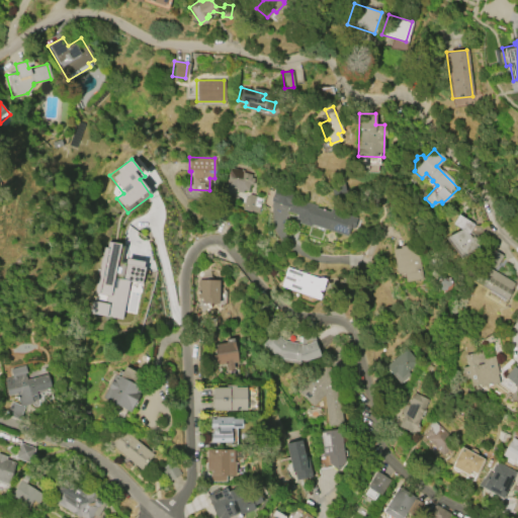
[(225,186),(229,167),(243,170),(243,173),(251,175),(247,191),(242,189),(242,192),(237,191),(238,189),(225,186)]
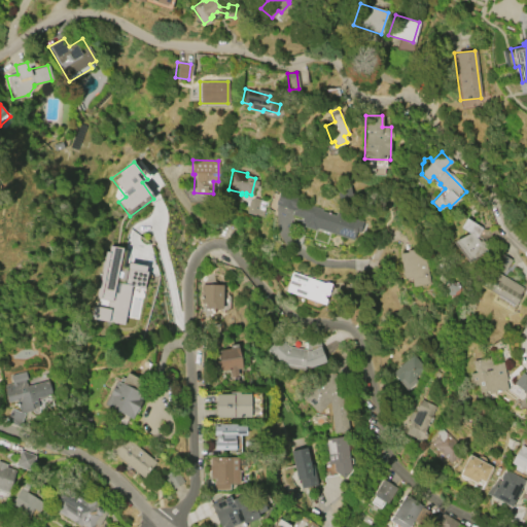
[(321,211),(346,218),(347,217),(361,221),(355,241),(315,227),(315,231),(304,226),(305,224),(301,222),(302,218),(291,215),(292,211),(274,205),(276,200),(277,201),(281,189),(300,196),(297,201),(322,209),(321,211)]
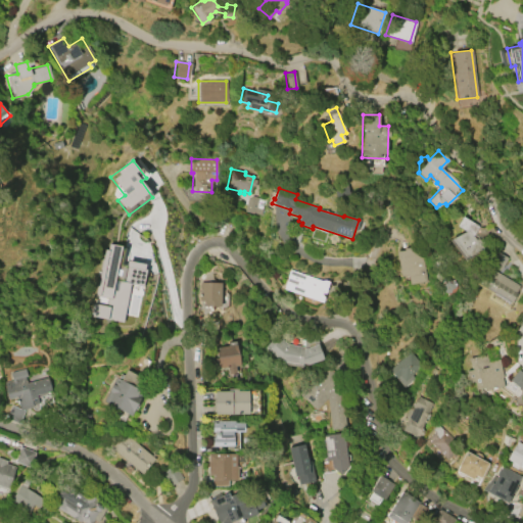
[(244,211),(247,199),(252,195),(259,197),(258,200),(264,201),(260,215),(244,211)]
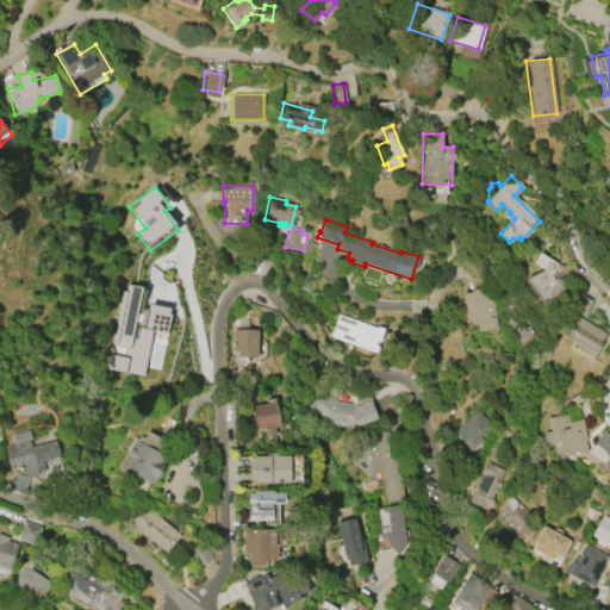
[(539,253),(558,265),(551,275),(554,281),(556,280),(565,293),(540,309),(523,281),(542,271),(531,265),(539,253)]
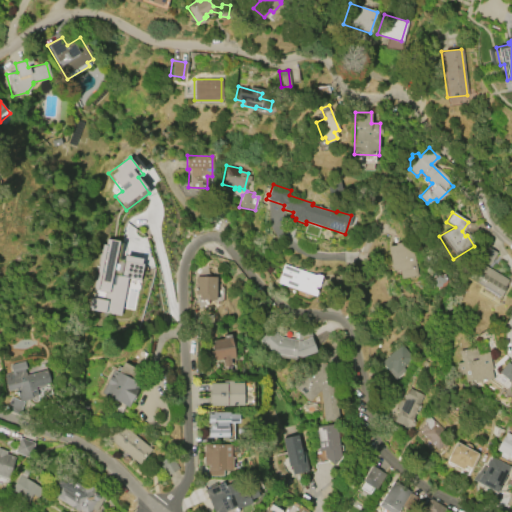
[(126,277),(119,315),(88,309),(90,297),(93,297),(94,290),(92,289),(102,243),(105,244),(106,238),(118,240),(112,274),(120,275),(124,254),(141,258),(140,263),(142,264),(139,280),(126,277)]
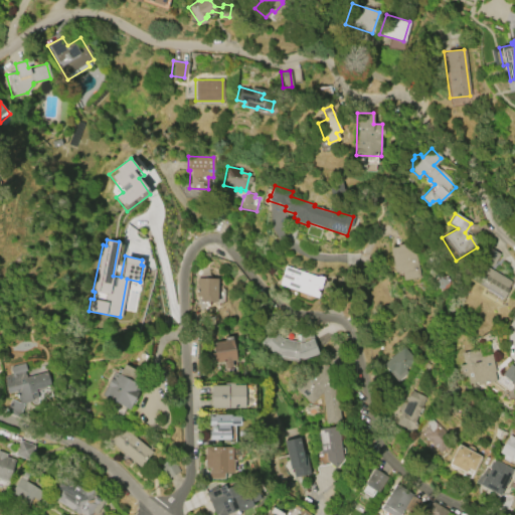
[(394,273),(390,247),(397,246),(397,244),(413,241),(419,278),(402,281),(401,271),(394,273)]
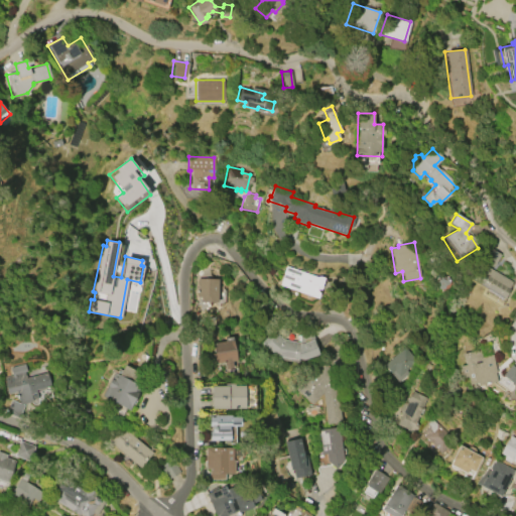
[(498,253),(491,266),(481,261),(488,248),(498,253)]
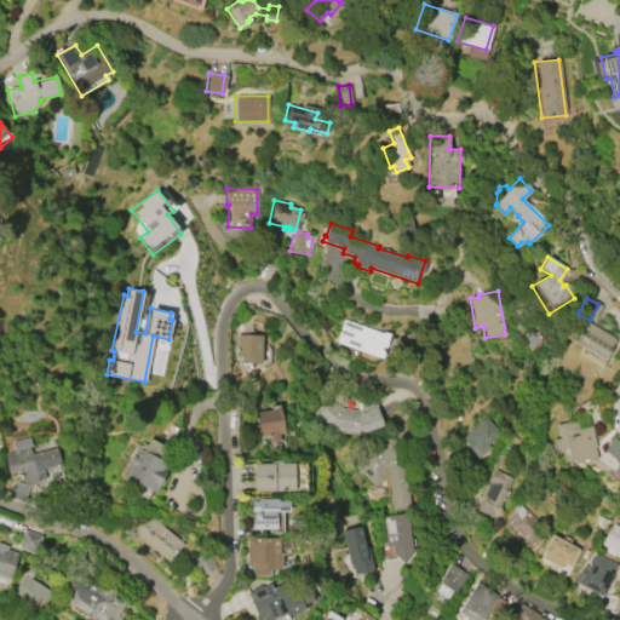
[(577,315),(615,339),(610,346),(613,349),(606,359),(603,357),(602,360),(564,336),(577,315)]
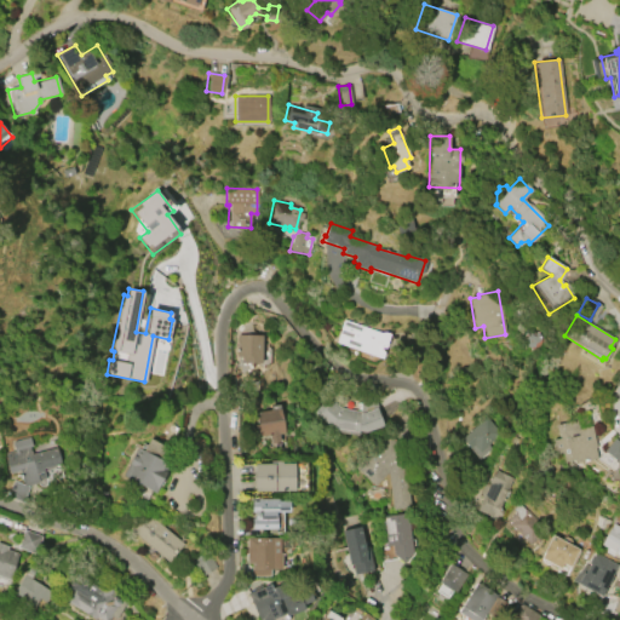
[(343,320),(382,333),(383,331),(390,332),(380,359),(336,343),(343,320)]
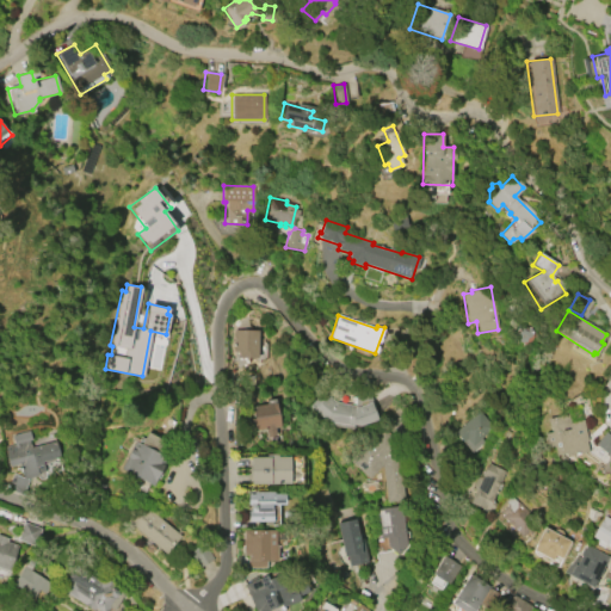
[(233,351),(233,329),(258,331),(258,352),(233,351)]
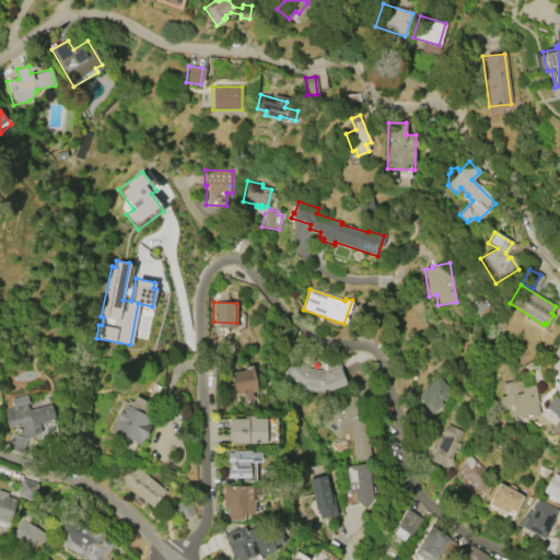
[(300,386),(282,372),(294,358),(306,369),(324,370),(325,362),(338,359),(346,386),(328,392),(322,391),(322,393),(301,389),(301,386),(300,386)]
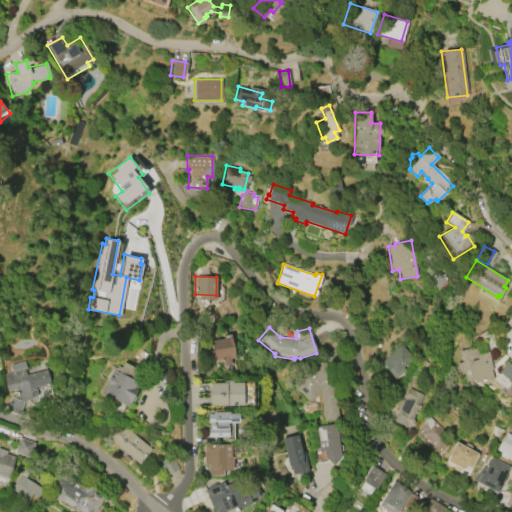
[(230,334),(234,357),(229,358),(231,365),(223,366),(222,359),(210,361),(208,350),(213,350),(211,340),(223,338),(223,336),(230,334)]
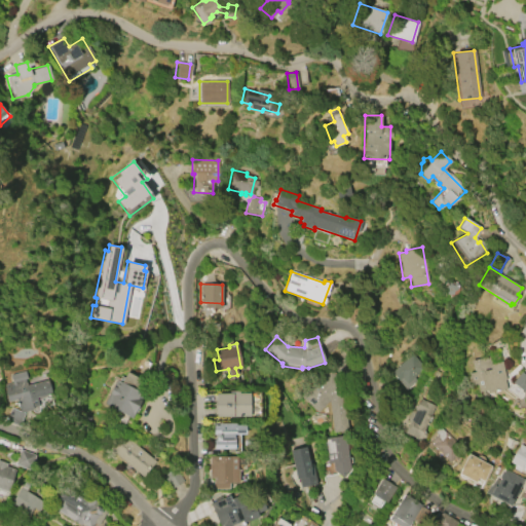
[(390,372),(412,353),(425,368),(414,378),(416,380),(406,389),(390,372)]
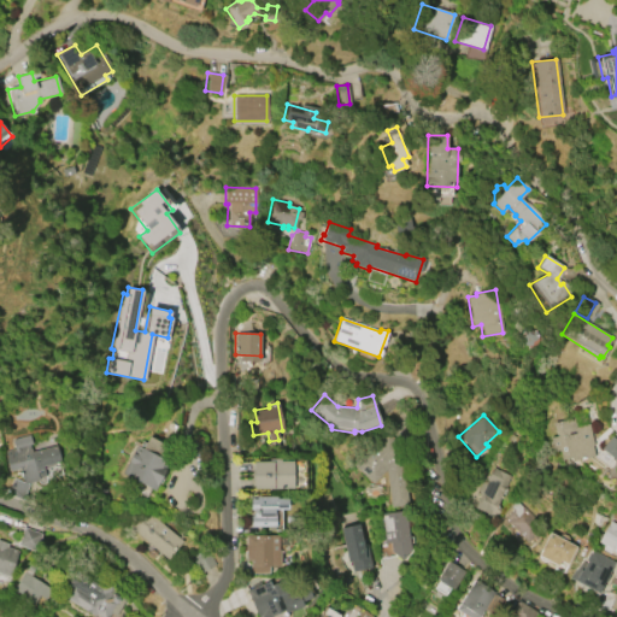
[(588,424),(592,445),(591,446),(593,457),(570,462),(570,458),(559,460),(559,458),(560,458),(559,452),(558,452),(558,450),(552,451),(551,447),(550,448),(548,441),(550,441),(550,438),(556,436),(556,433),(554,433),(553,429),(554,429),(553,425),(552,425),(552,423),(574,418),(576,427),(588,424)]
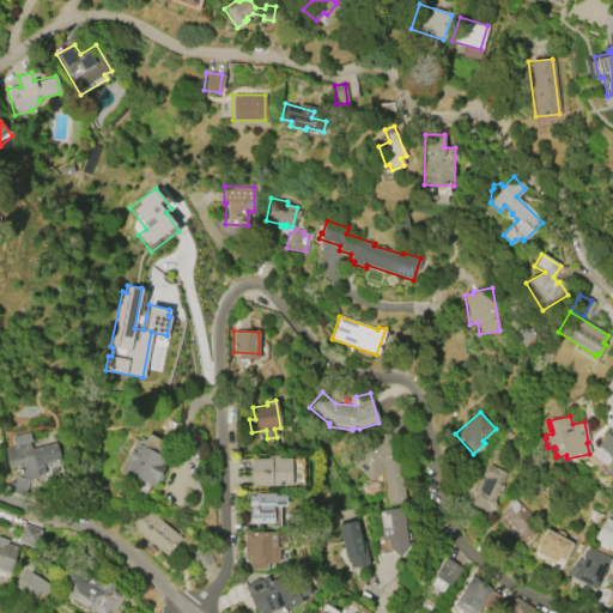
[(399,443),(405,502),(388,503),(383,467),(370,480),(351,461),(383,429),(399,443)]
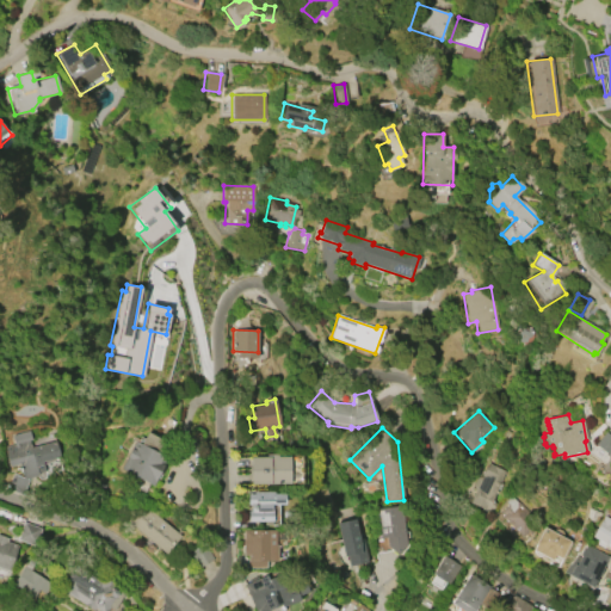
[(11,436),(29,431),(31,439),(29,440),(30,448),(55,440),(60,457),(42,462),(44,470),(37,473),(37,475),(23,480),(18,464),(7,467),(1,446),(13,444),(11,436)]
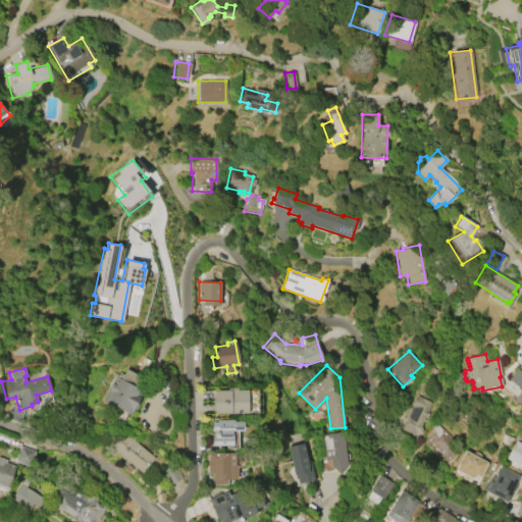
[(143,393),(129,416),(106,403),(112,393),(107,390),(111,383),(115,385),(124,369),(141,378),(135,388),(143,393)]
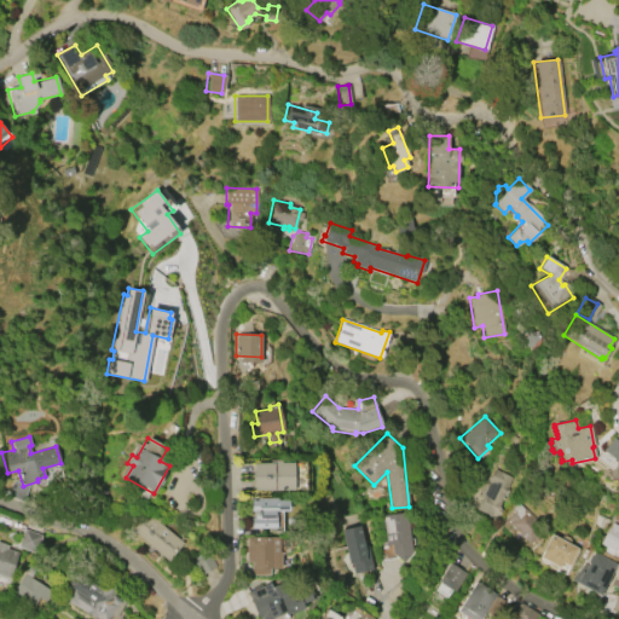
[(602,450),(612,438),(618,443),(618,451),(618,453),(618,463),(615,463),(615,461),(602,450)]
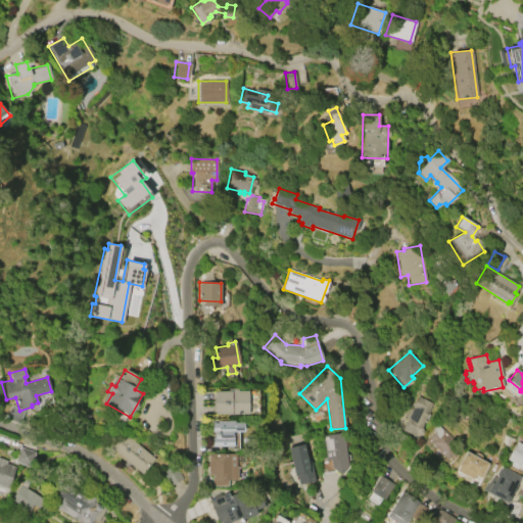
[(450,407),(444,383),(457,380),(463,403),(450,407)]
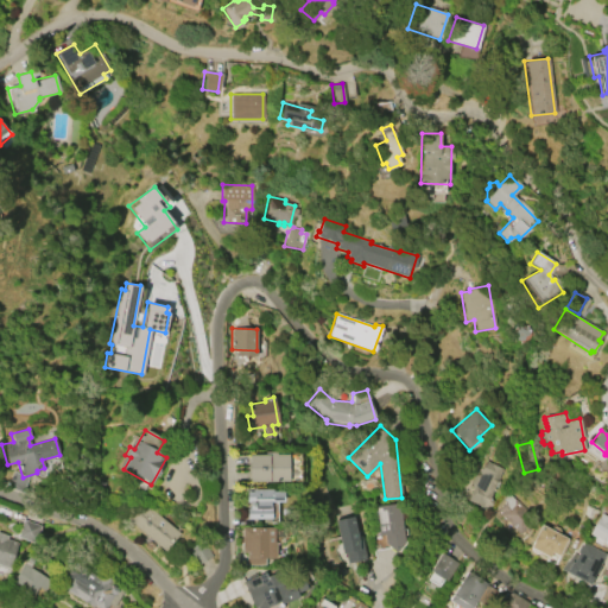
[(287,481),(249,482),(249,455),(265,455),(265,451),(276,451),(276,455),(287,454),(287,481)]
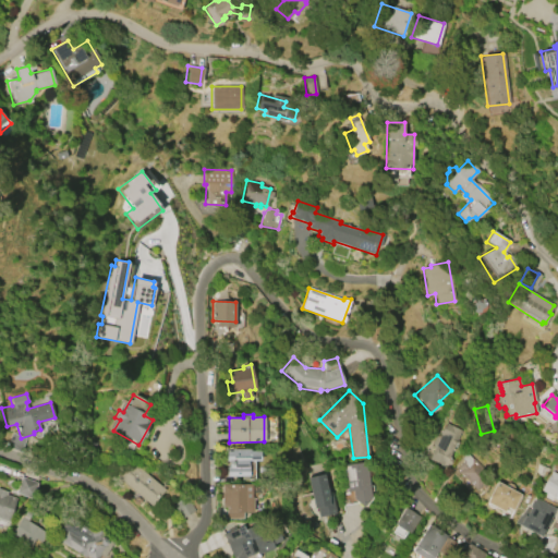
[(428,459),(446,423),(463,432),(456,449),(453,448),(448,458),(451,460),(448,465),(443,463),(440,465),(428,459)]
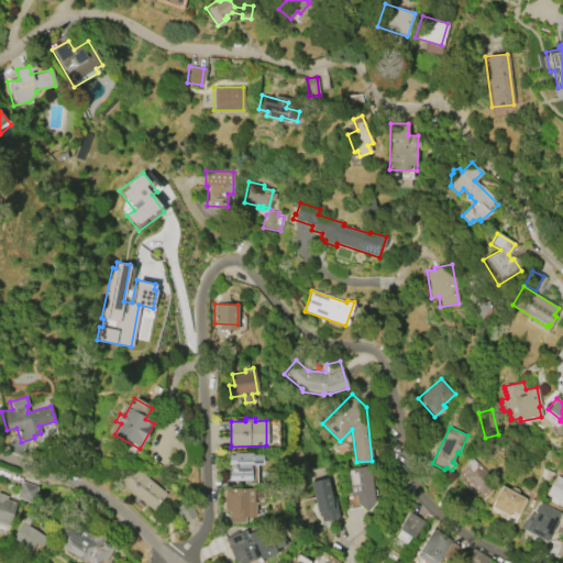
[(228,455),(233,455),(233,453),(252,453),(252,455),(262,455),(262,464),(251,464),(251,484),(243,484),(243,479),(229,481),(228,471),(233,471),(233,465),(229,465),(228,455)]
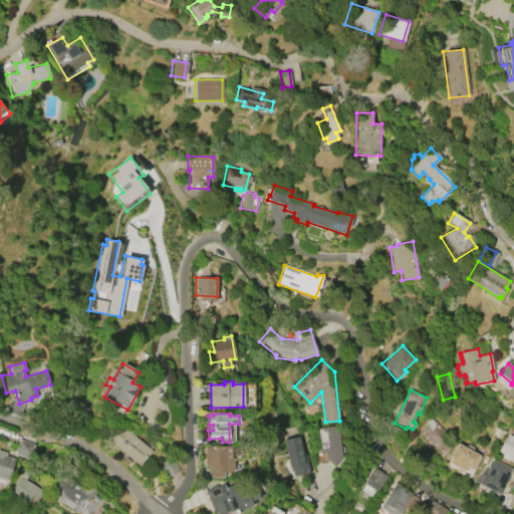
[(439,452),(422,435),(425,432),(422,430),(427,425),(425,423),(429,418),(454,443),(447,450),(444,447),(439,452)]
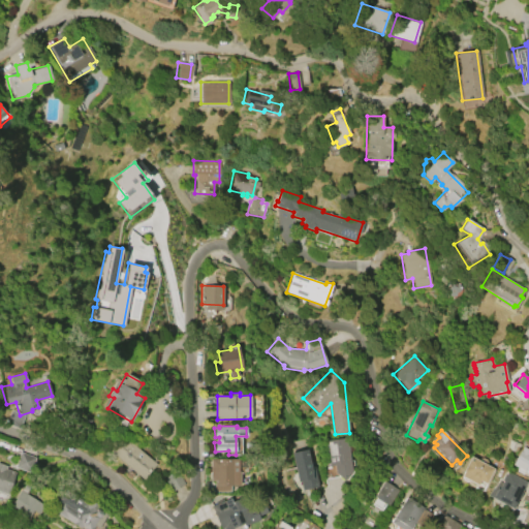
[(124,436),(155,464),(143,479),(111,452),(124,436)]
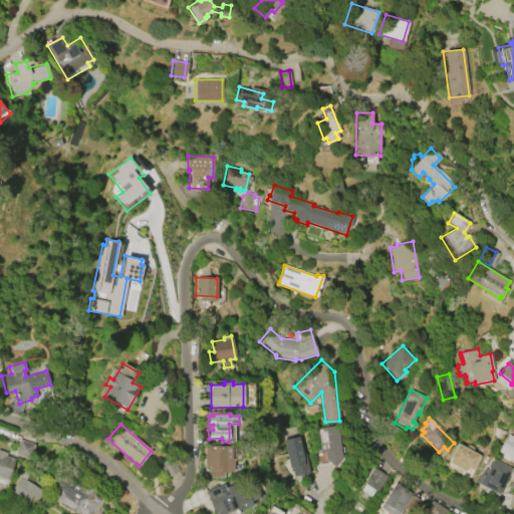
[(337,425),(341,459),(325,461),(324,452),(318,452),(315,428),(337,425)]
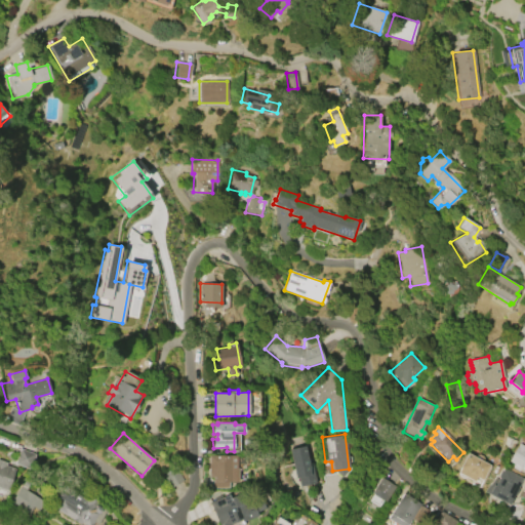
[(505,436),(517,441),(515,444),(510,441),(508,446),(503,444),(505,436)]
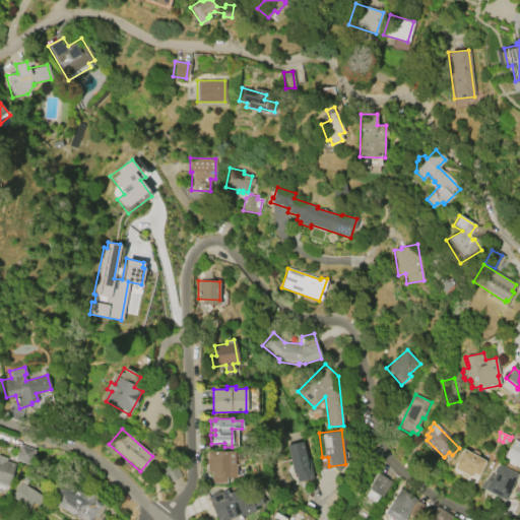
[(503,456),(515,463),(516,463),(519,465),(519,448),(518,447),(519,444),(515,440),(512,446),(510,445),(503,456)]
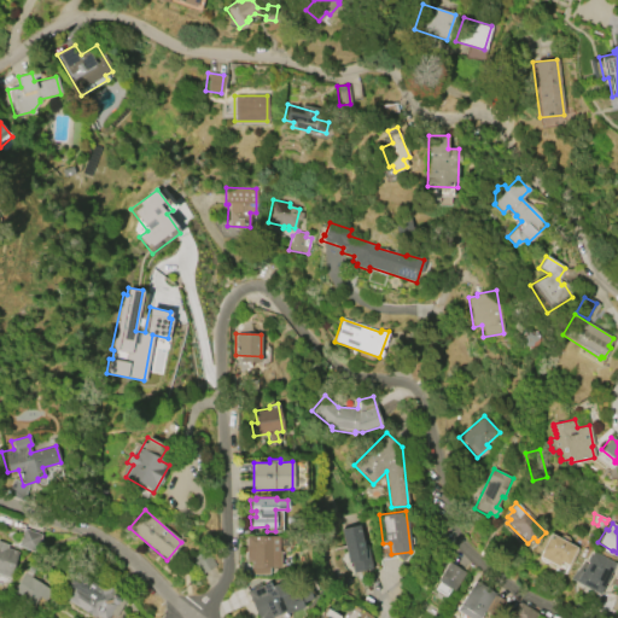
[(362,524),(372,569),(353,572),(350,561),(347,563),(339,529),(362,524)]
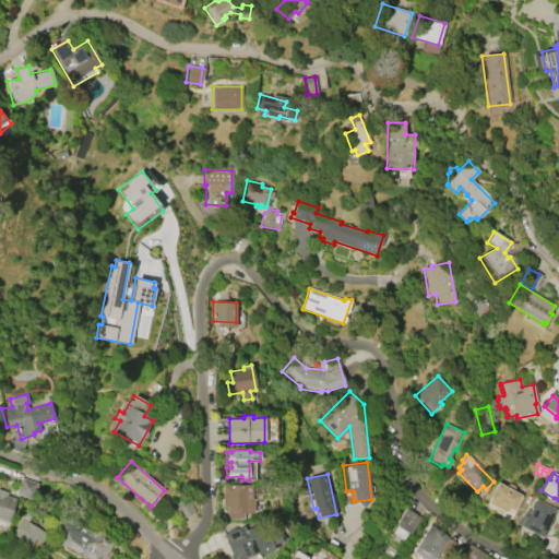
[(21,477),(37,484),(31,499),(14,494),(21,477)]
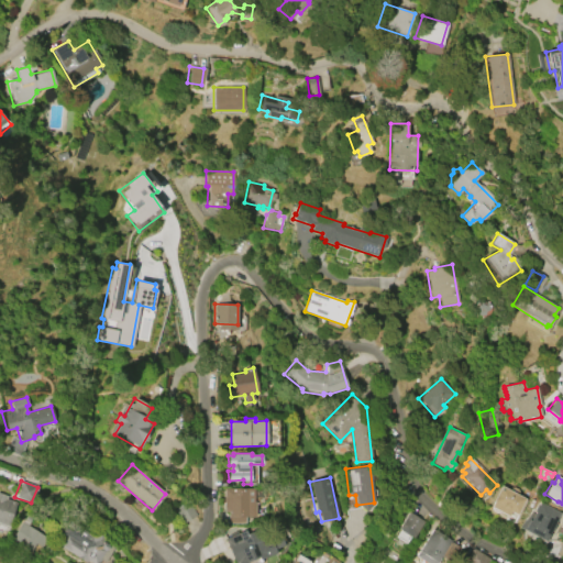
[(500,486),(525,499),(516,515),(509,511),(507,516),(489,507),(493,503),(492,501),(500,486)]
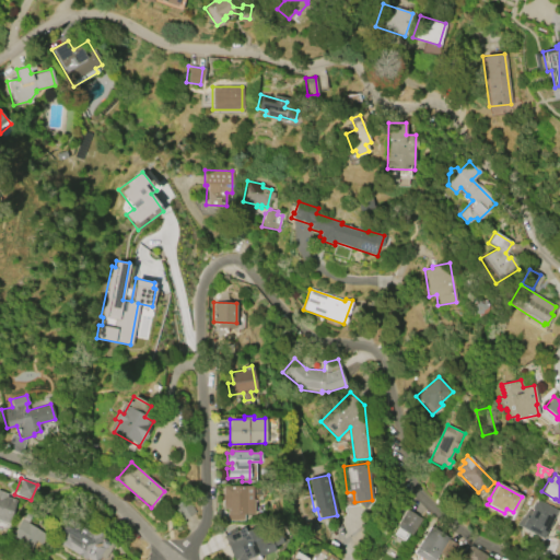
[(223,487),(252,487),(252,500),(254,500),(254,514),(243,514),(243,521),(226,521),(226,509),(222,509),(222,493),(223,493),(223,487)]
